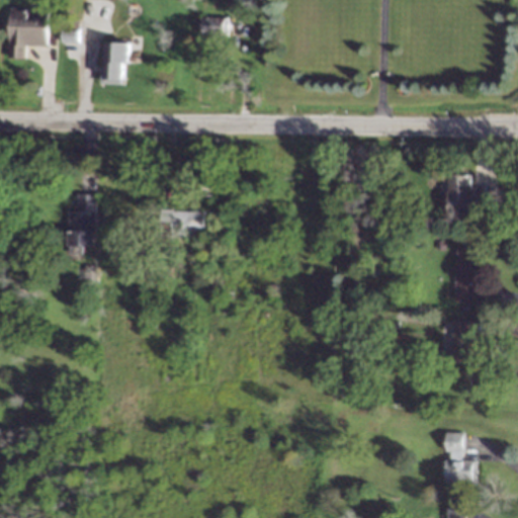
[(28,7),(28,19),(35,19),(35,8),(50,9),(50,23),(49,47),(27,46),(26,57),(26,59),(9,58),(11,7),(28,7)]
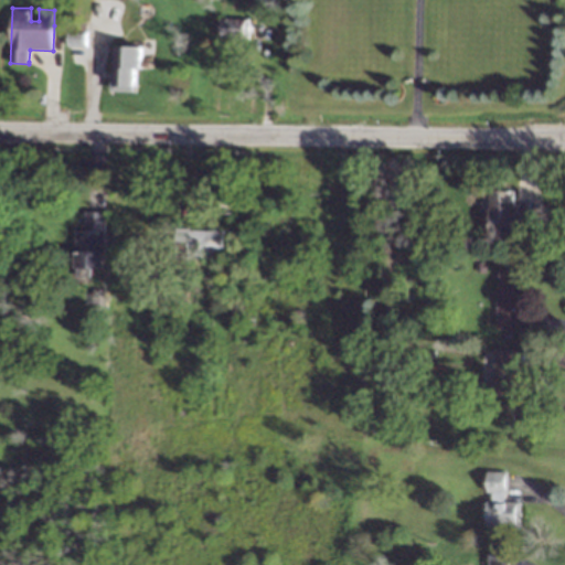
[(249,19),(248,38),(248,39),(222,38),(222,18),(249,19)]
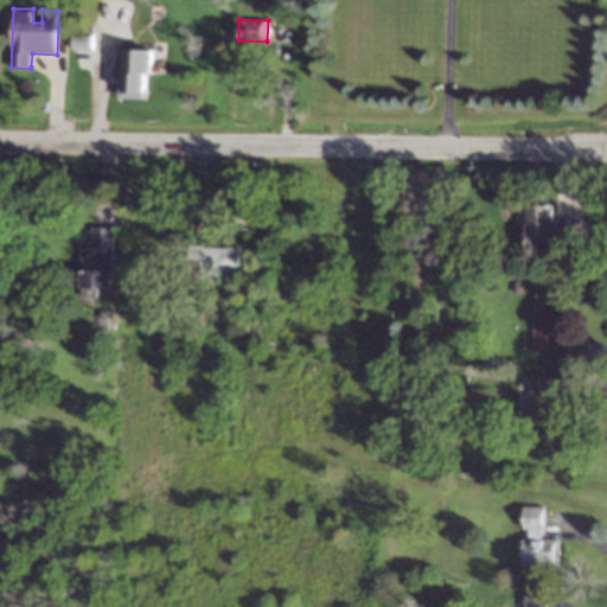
[(95,23),(95,26),(94,49),(94,50),(75,50),(76,23),(95,23)]
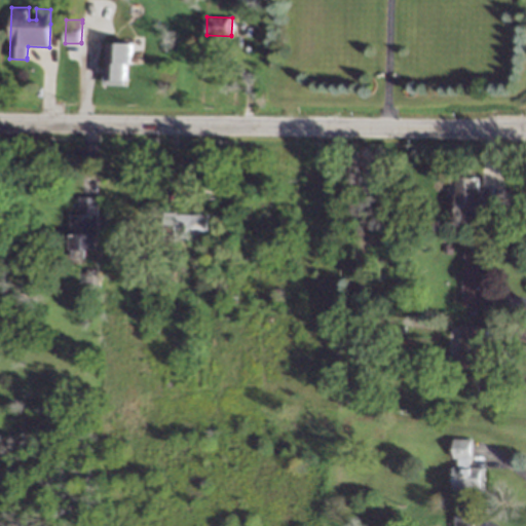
[(128,53),(126,81),(109,80),(110,52),(128,53)]
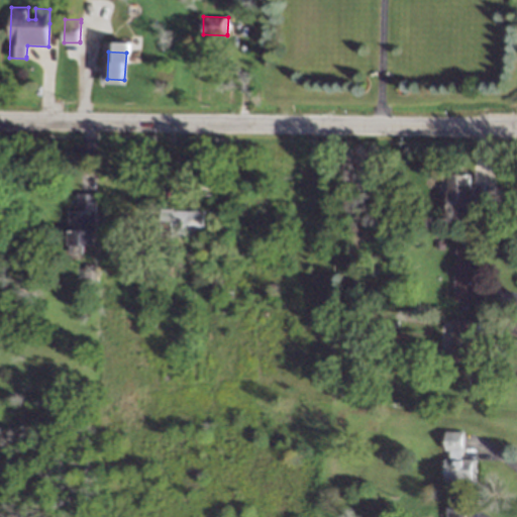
[(471,187),(474,187),(474,189),(474,195),(494,196),(494,212),(494,214),(447,213),(448,174),(458,174),(471,175),(471,187)]
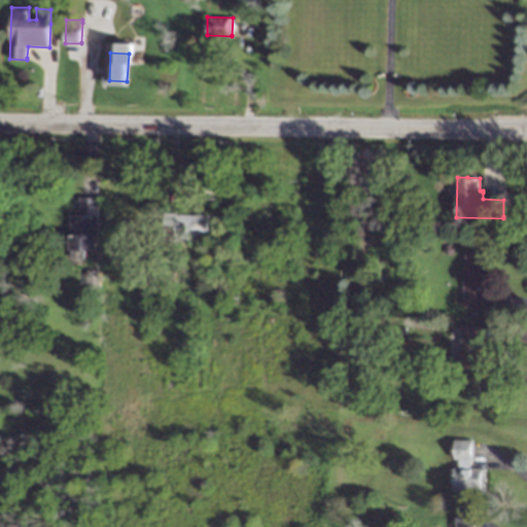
[(99,250),(84,250),(84,257),(73,257),(73,249),(71,249),(72,213),(80,213),(80,197),(81,197),(98,197),(100,198),(99,250)]
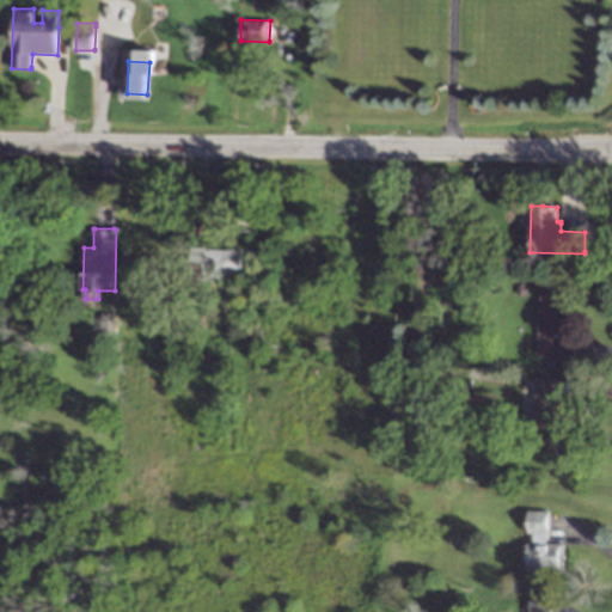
[(206,249),(239,250),(239,273),(228,273),(227,273),(227,280),(193,280),(193,246),(194,246),(203,246),(206,246),(206,249)]
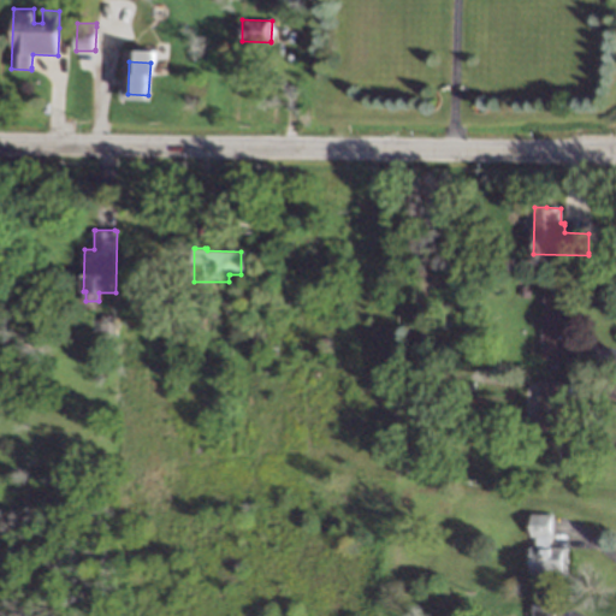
[(54,292),(34,292),(34,280),(54,280),(54,292)]
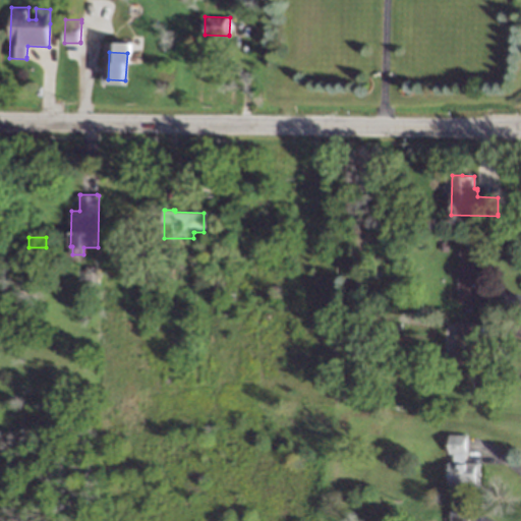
[(482,248),(481,265),(484,265),(484,286),(480,286),(480,291),(479,301),(479,303),(459,303),(460,248),(482,248)]
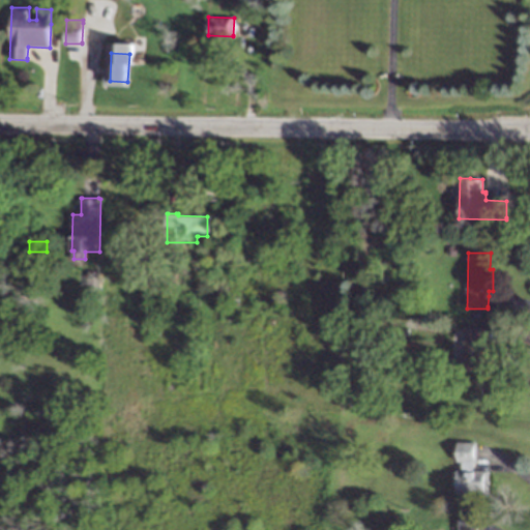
[(188,276),(188,284),(180,284),(180,270),(188,270),(188,276)]
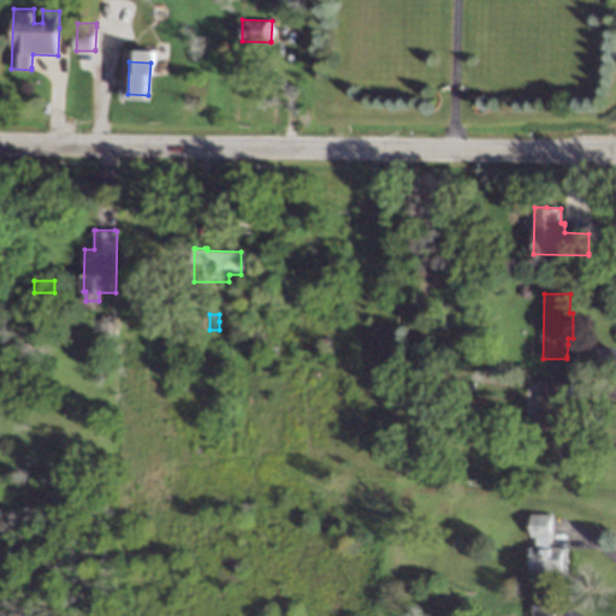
[(118,315),(117,333),(101,332),(101,315),(118,315)]
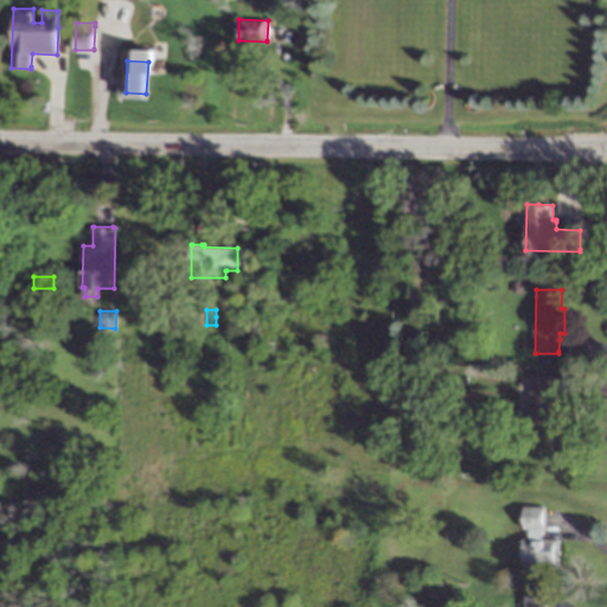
[(506,323),(504,339),(490,338),(491,320),(506,323)]
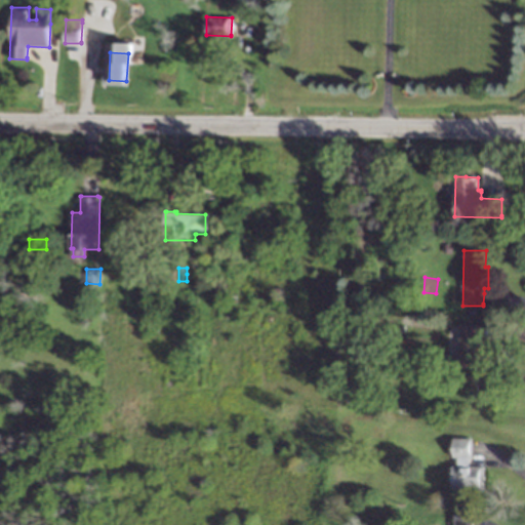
[(479,328),(479,342),(487,342),(486,368),(445,367),(446,354),(454,355),(454,337),(459,337),(459,326),(460,326),(460,323),(479,323),(479,328)]
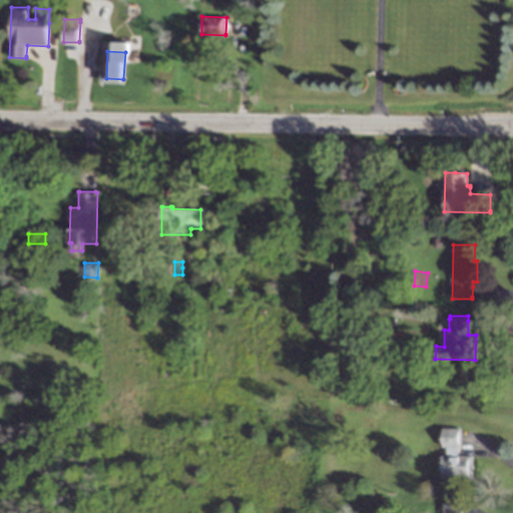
[(461,430),(461,447),(458,447),(458,455),(473,455),(473,457),(473,478),(442,478),(442,455),(447,455),(447,446),(442,446),(442,428),(461,428),(461,430)]
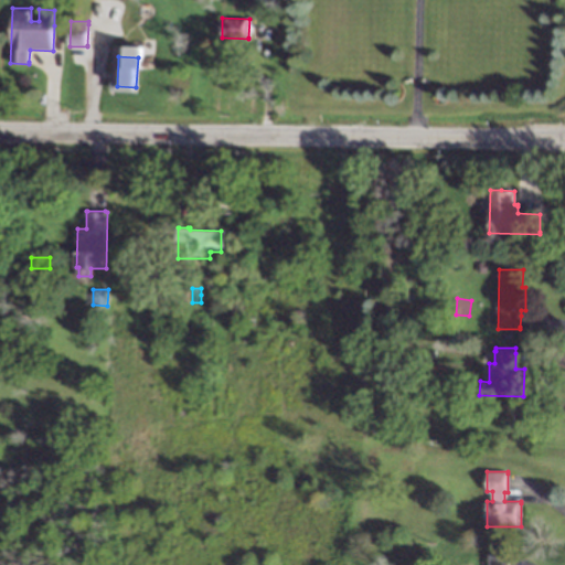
[(508,562),(508,564),(488,564),(488,554),(508,555),(508,562)]
